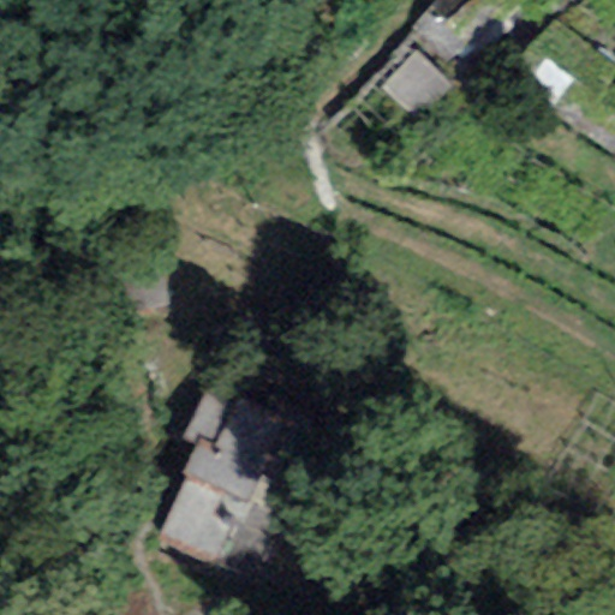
[(531,1),(529,0),(439,0),(431,7),(476,54),(531,1)]
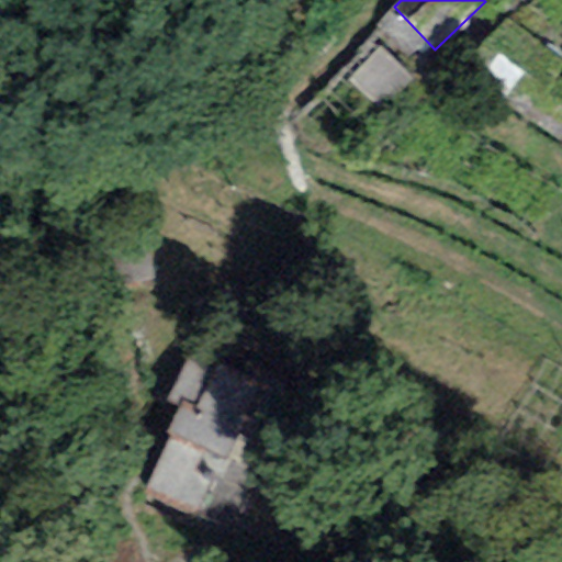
[(561,60),(540,46),(502,102),(561,143),(561,60)]
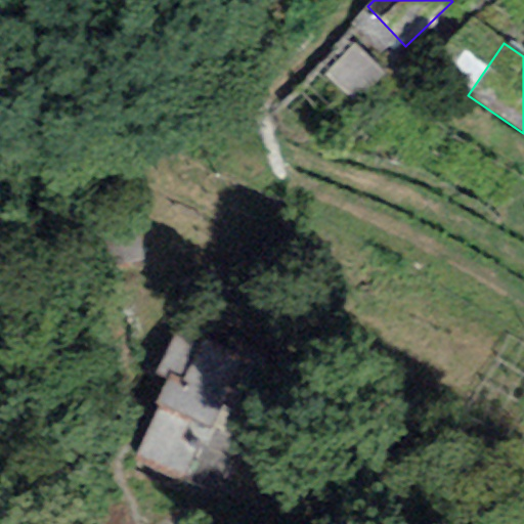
[(353,44),(324,75),(356,103),(384,73),(353,44)]
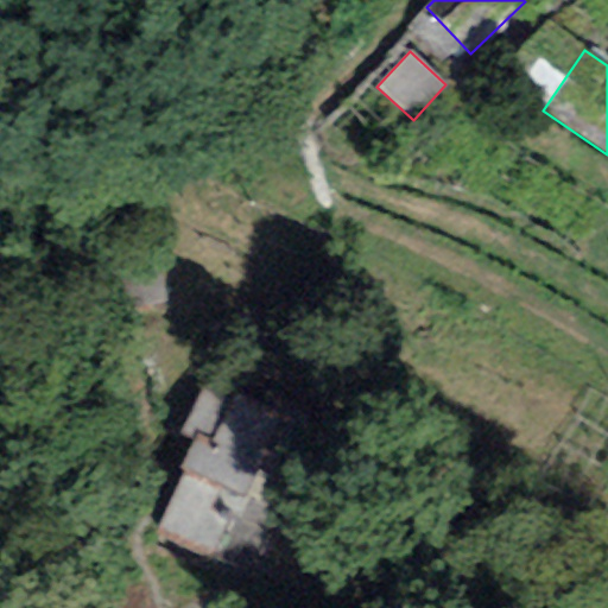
[(157,537),(214,564),(286,415),(207,378),(181,434),(195,441),(179,472),(187,474),(157,537)]
